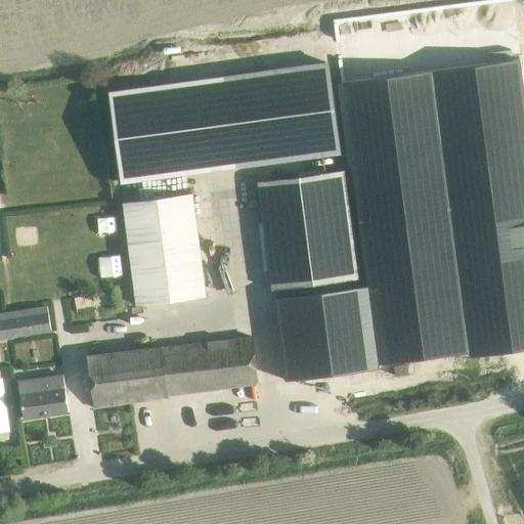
[(120,182),(338,153),(325,62),(107,91),(120,182)]
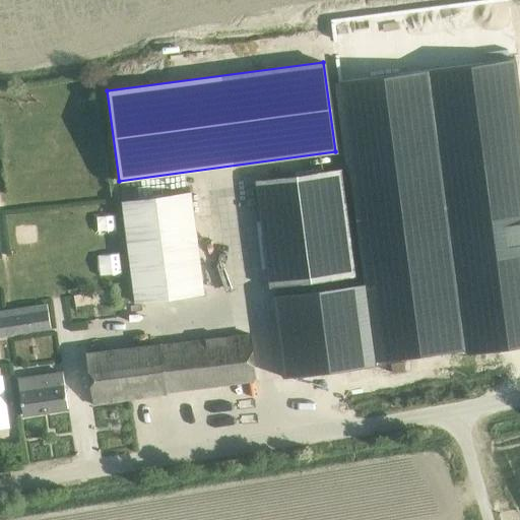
[(256,183),(269,285),(350,275),(337,174),(256,183)]
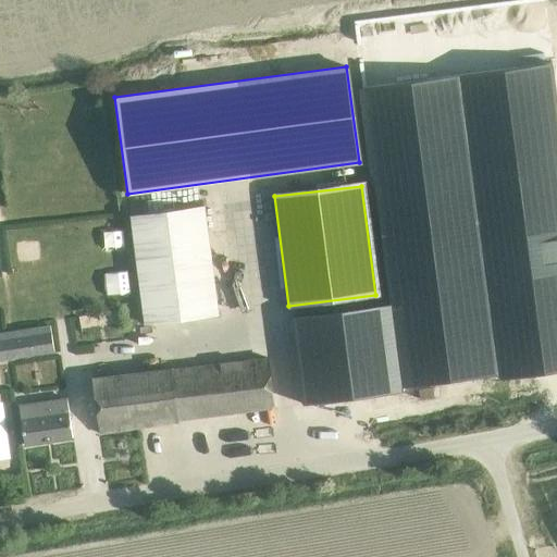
[(130,215),(143,314),(144,324),(218,314),(203,206),(130,215)]
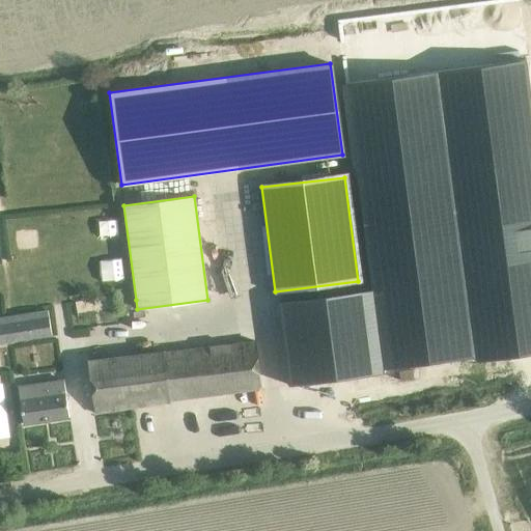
[(359,294),(307,300),(276,304),(287,386),(369,375),(359,294)]
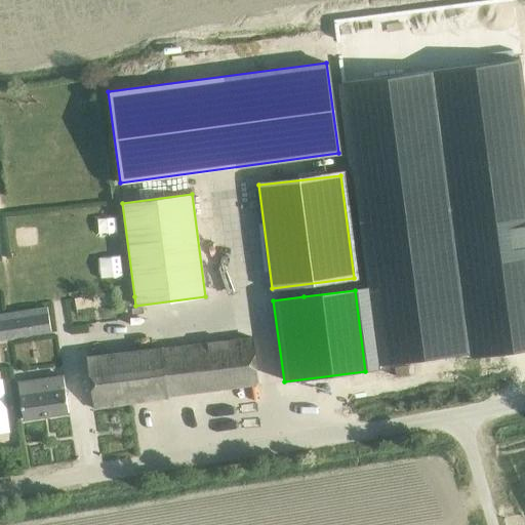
[(48,307),(0,314),(0,339),(52,332),(48,307)]
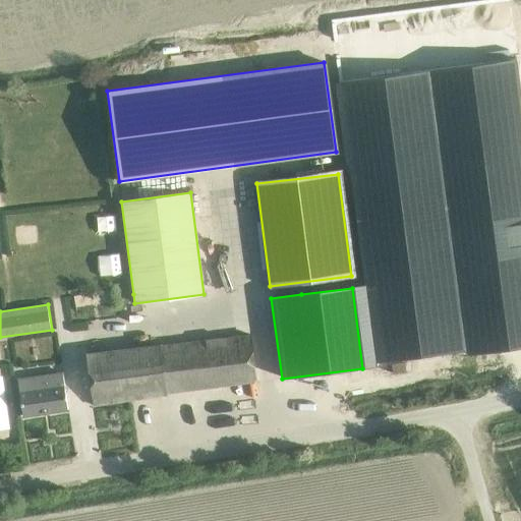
[(92,404),(254,381),(247,334),(84,358),(92,404)]
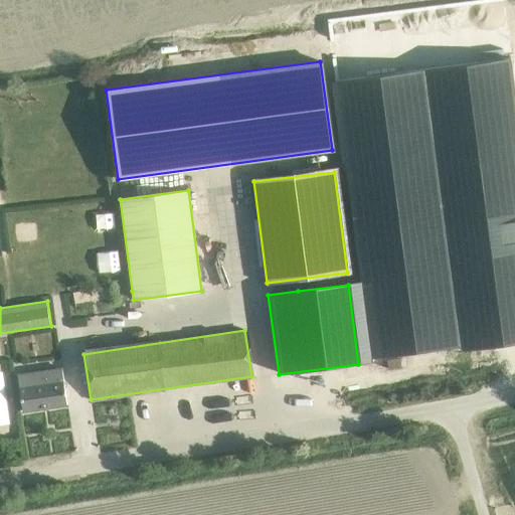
[(23,409),(67,403),(62,368),(18,375),(23,409)]
